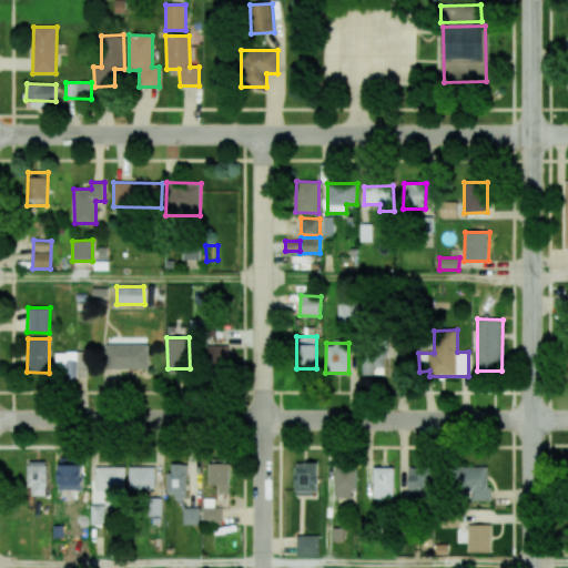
[(148,344),(105,344),(105,368),(148,369),(148,344)]
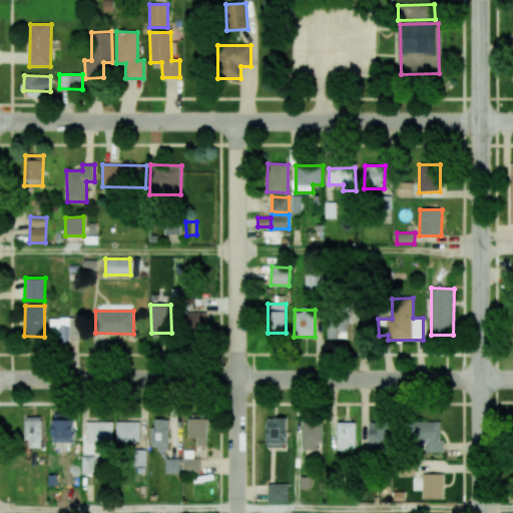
[(205,313),(186,313),(186,331),(205,331),(205,313)]
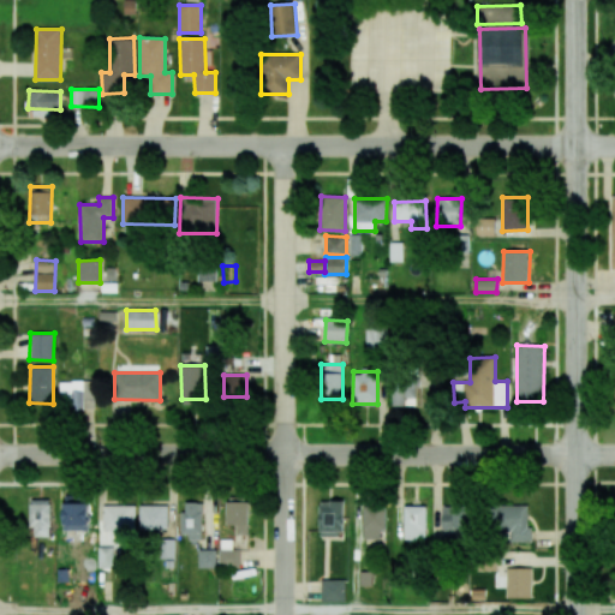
[(60,381),(60,408),(95,408),(95,381),(60,381)]
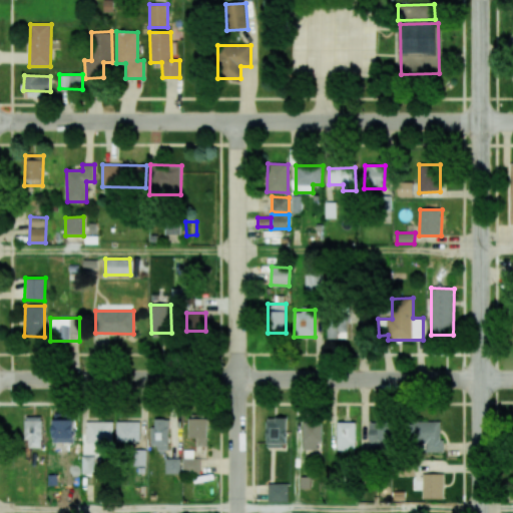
[(347,338),(347,320),(327,320),(328,339),(347,338)]
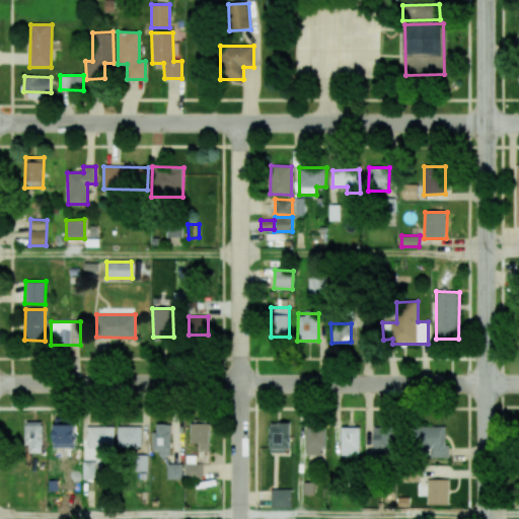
[(53,447),(74,448),(74,420),(53,420),(53,447)]
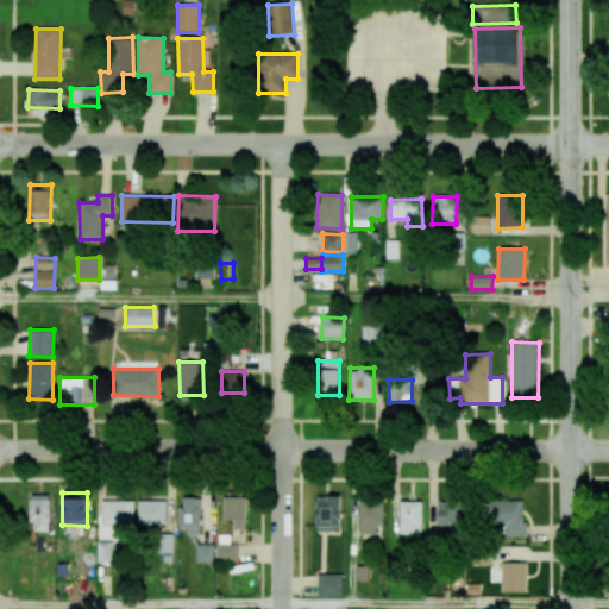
[(49,495),(30,495),(30,531),(50,531),(49,495)]
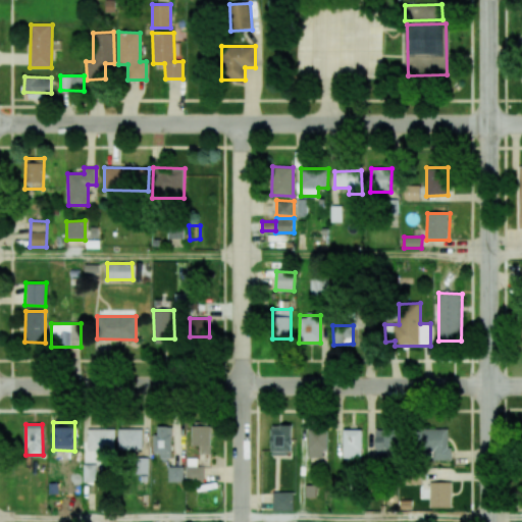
[(192,446),(200,446),(200,454),(210,454),(210,426),(192,425),(192,446)]
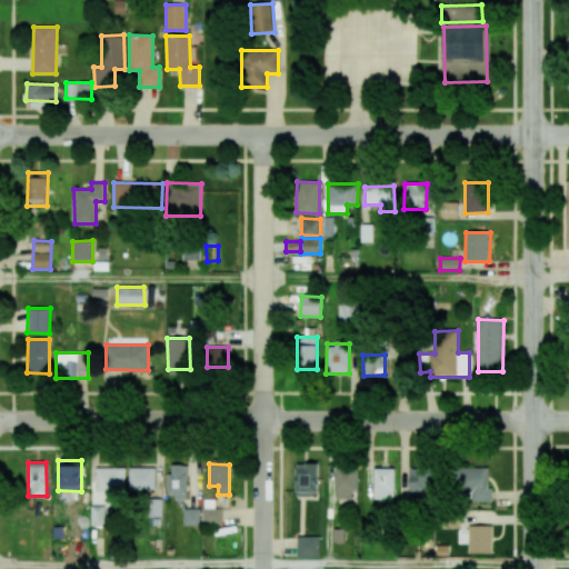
[(318,463),(297,463),(296,495),(318,496),(318,463)]
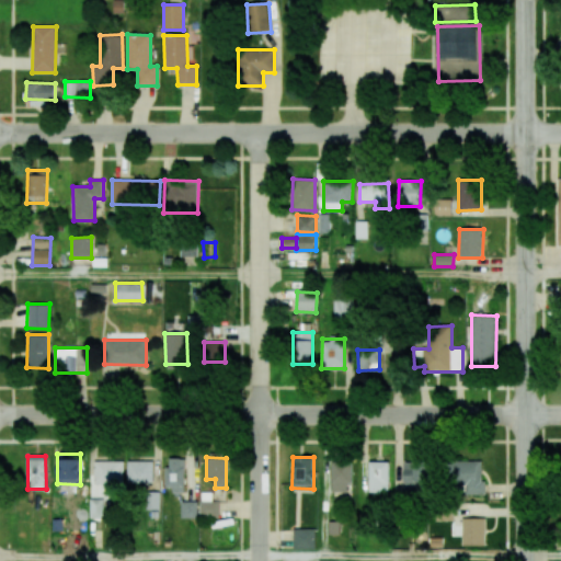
[(165,491),(183,491),(184,458),(165,458),(165,491)]
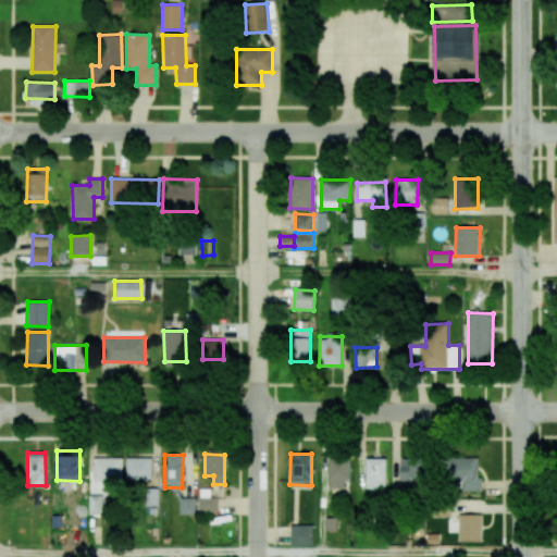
[(123,480),(122,457),(94,458),(94,480),(123,480)]
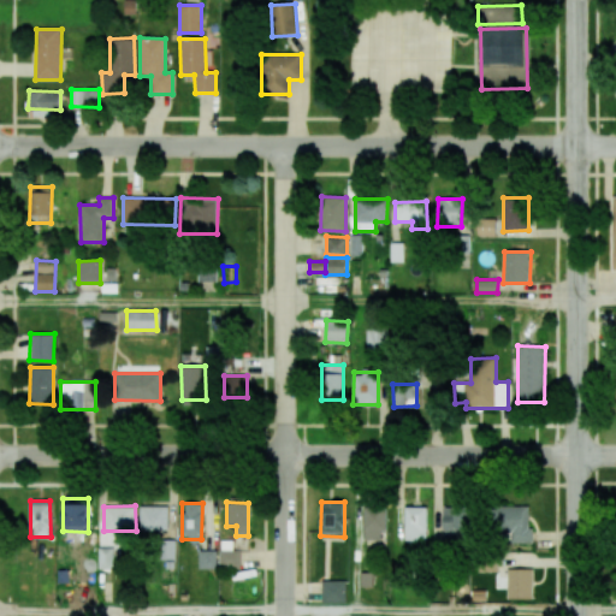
[(167,507),(140,507),(140,529),(167,529),(167,507)]
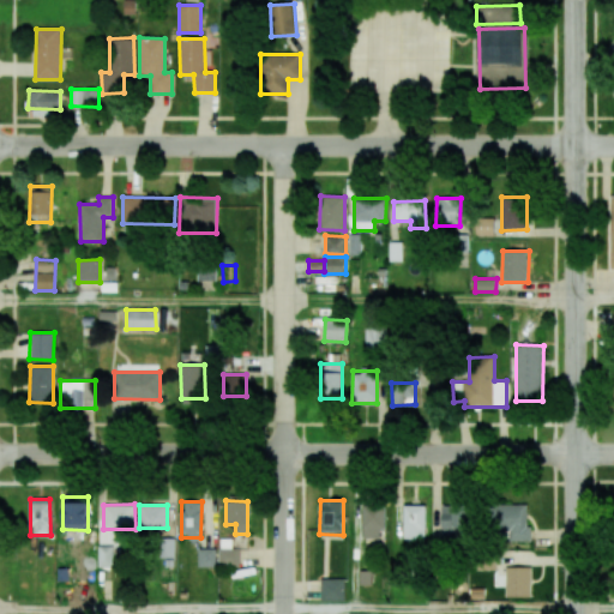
[(363,539),(384,537),(383,505),(362,505),(363,539)]
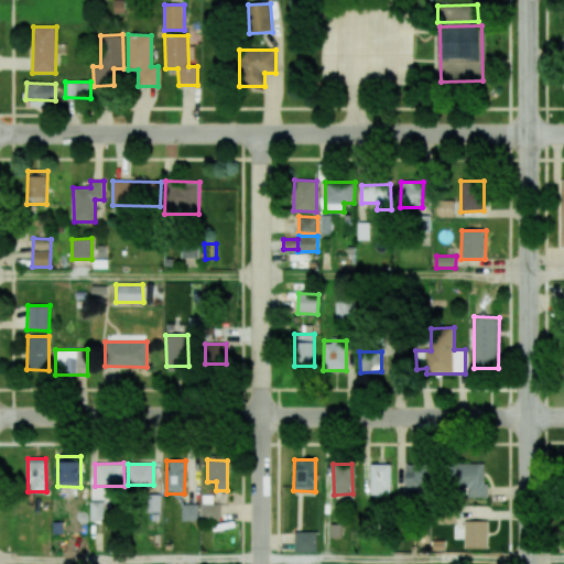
[(405,465),(405,495),(427,495),(426,464),(405,465)]
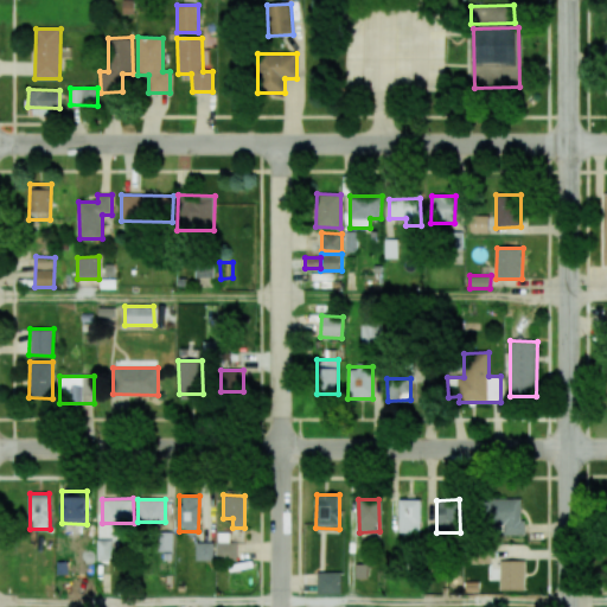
[(523,499),(485,499),(485,526),(503,526),(503,535),(523,535),(523,499)]
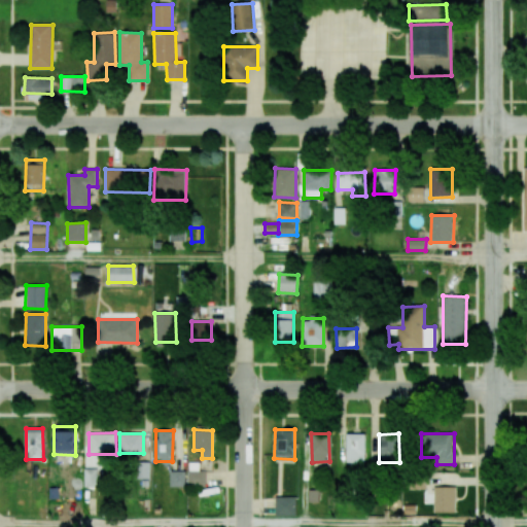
[(365,434),(346,434),(347,462),(365,462),(365,434)]
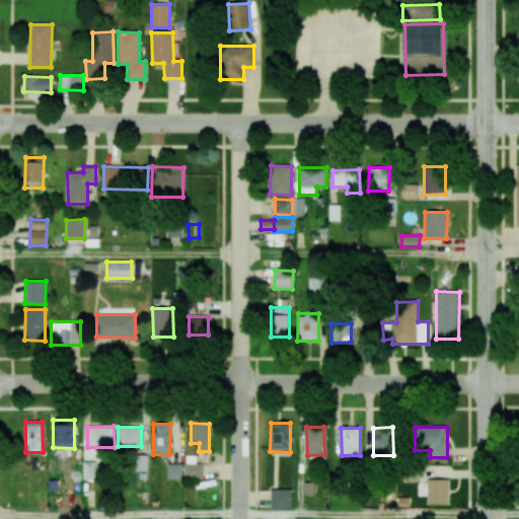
[(203,478),(202,463),(184,463),(184,479),(203,478)]
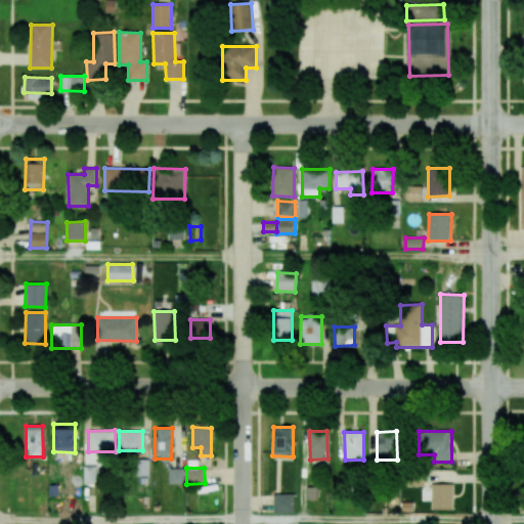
[(169,483),(184,484),(184,469),(169,469),(169,483)]
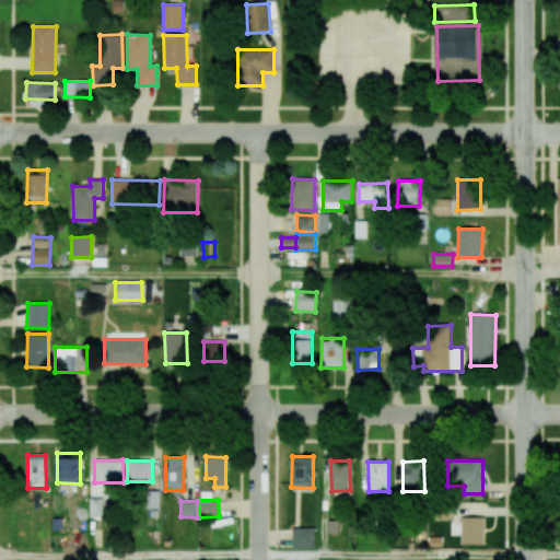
[(462,545),(485,544),(483,517),(461,517),(462,545)]
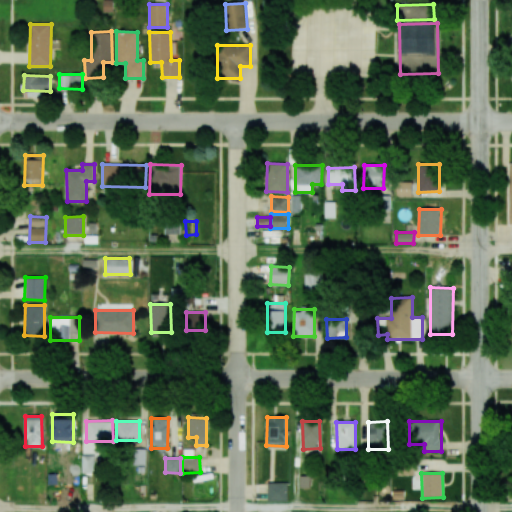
[(288,483),(267,482),(267,501),(287,501),(288,483)]
